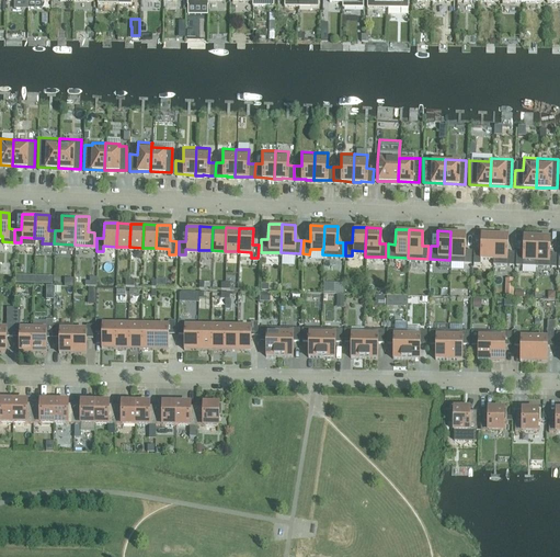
[(470,248),(464,247),(465,231),(450,231),(449,260),(470,261),(470,248)]
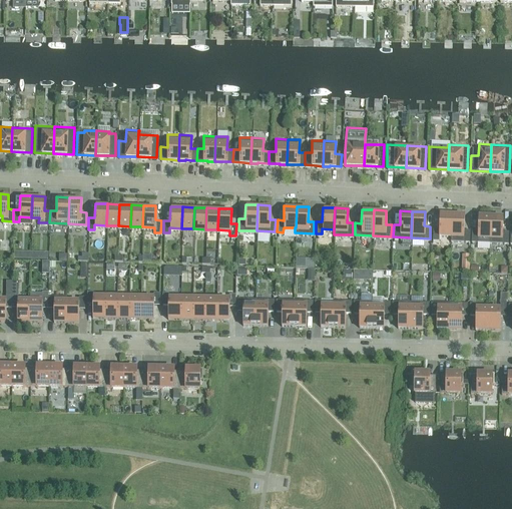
[(432,238),(438,238),(438,233),(450,233),(451,212),(439,212),(438,226),(432,226),(432,238)]
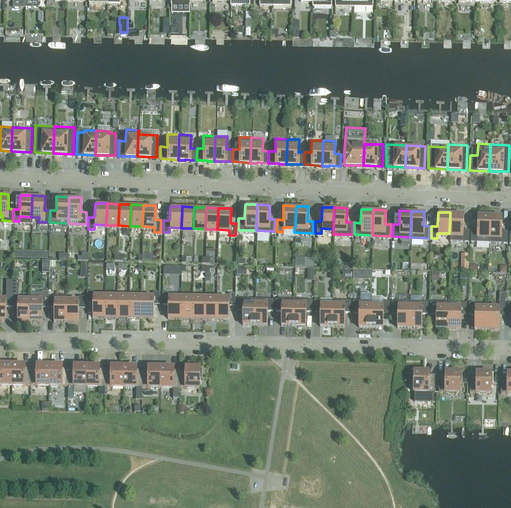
[(462,227),(462,213),(450,212),(449,233),(449,238),(467,239),(468,227),(462,227)]
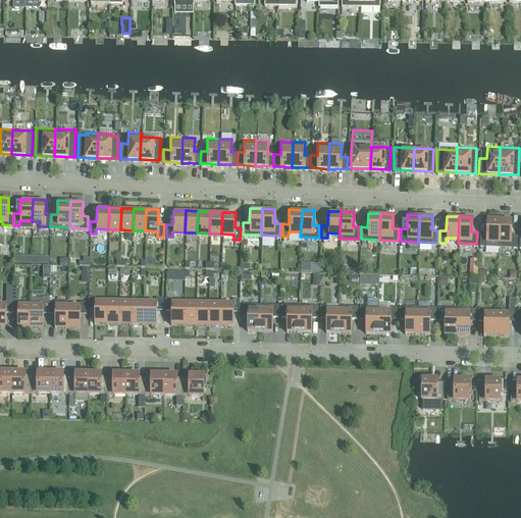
[(478,244),(498,245),(498,240),(499,218),(485,217),(485,231),(479,231),(478,244)]
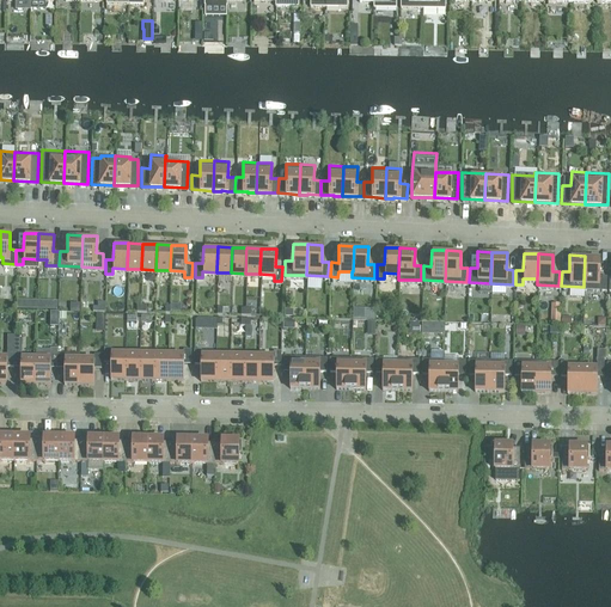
[(598,273),(599,256),(585,256),(584,281),(584,287),(605,288),(605,274),(598,273)]
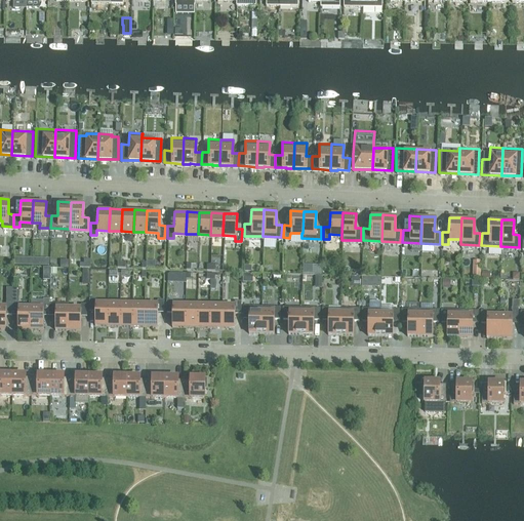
[(314,271),(322,271),(322,261),(314,261),(314,271)]
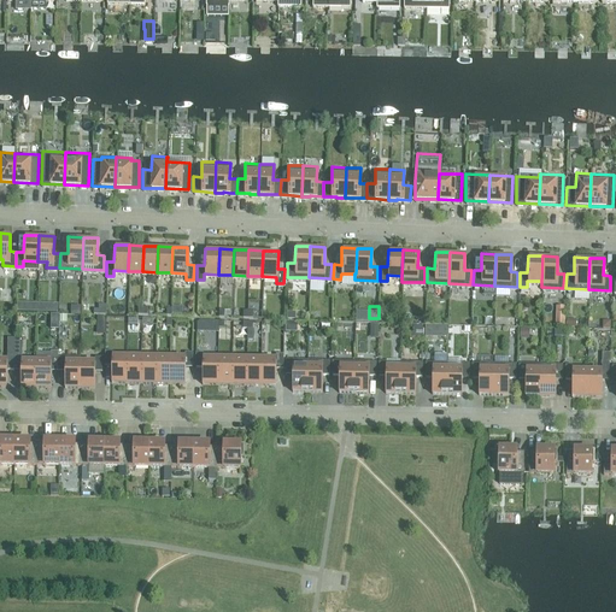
[(35,349),(35,358),(35,384),(50,384),(50,368),(57,368),(57,353),(57,348),(50,348),(50,349),(35,349)]
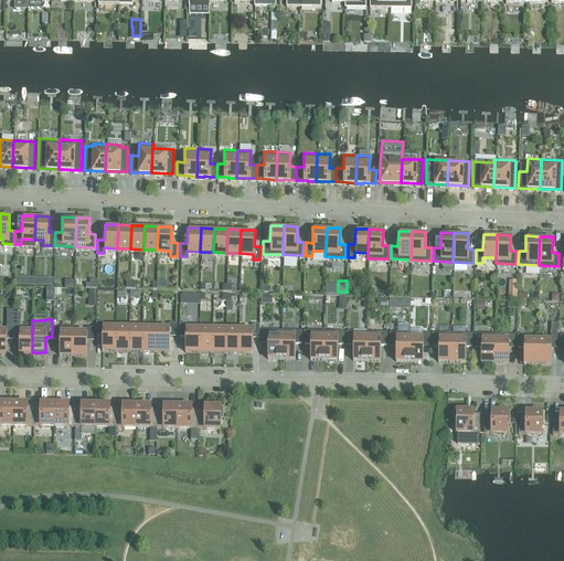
[(102,348),(115,348),(115,325),(102,324),(102,319),(95,319),(95,332),(102,332),(102,348)]
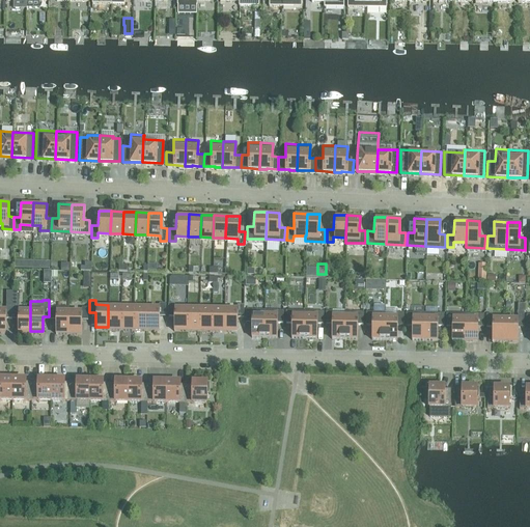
[(517,316),(504,316),(503,338),(517,339),(517,325),(523,325),(523,308),(525,309),(525,300),(517,300),(517,316)]
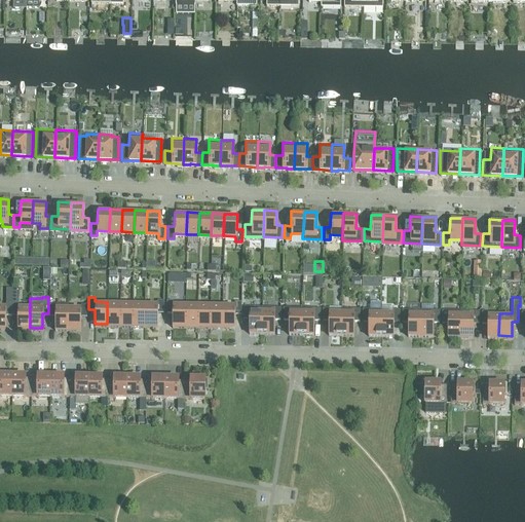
[(156,303),(144,302),(144,325),(156,325),(156,310),(162,310),(163,298),(156,298),(156,303)]
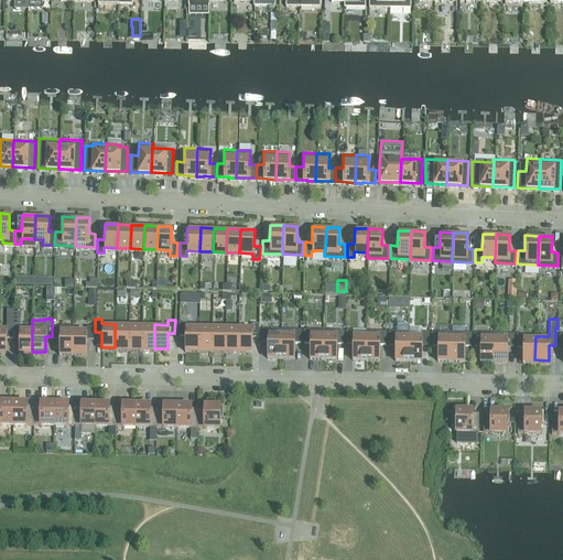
[(184,348),(197,348),(198,325),(184,325),(185,320),(177,320),(177,333),(184,333),(184,348)]
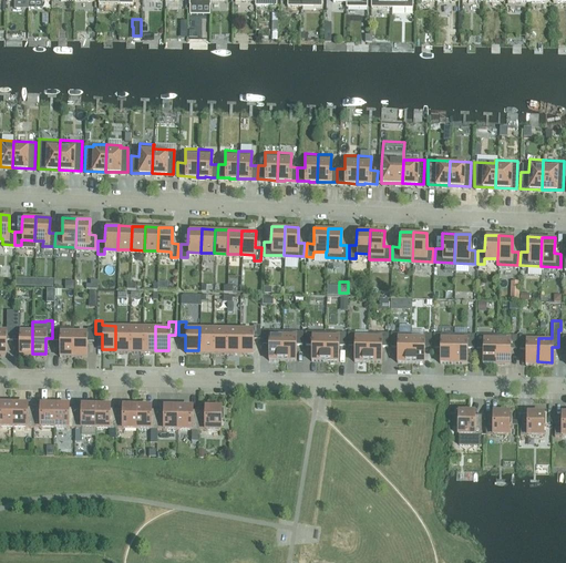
[(253,328),(239,328),(238,351),(251,351),(253,336),(259,336),(259,323),(253,323),(253,328)]
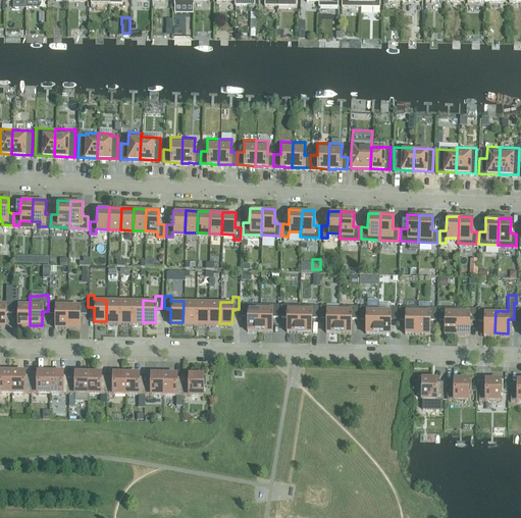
[(0,324),(5,324),(5,310),(11,310),(11,298),(5,298),(5,303),(0,302),(0,324)]
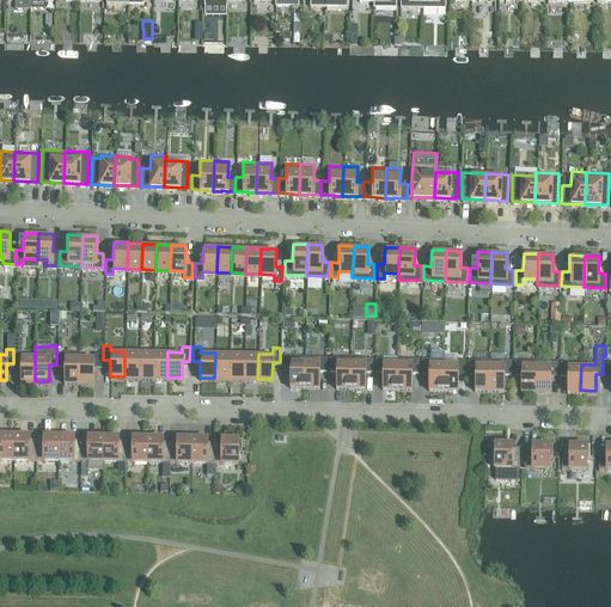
[(20,349),(13,349),(13,363),(20,363),(19,381),(35,381),(35,355),(20,355),(20,349)]
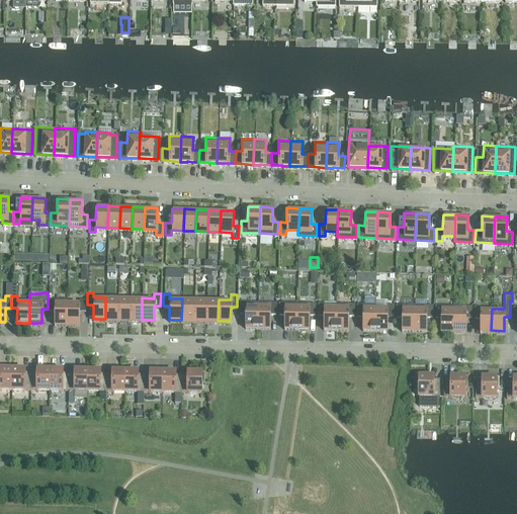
[(55,296),(48,296),(48,309),(54,309),(54,323),(66,323),(67,302),(67,296),(58,296),(55,296)]
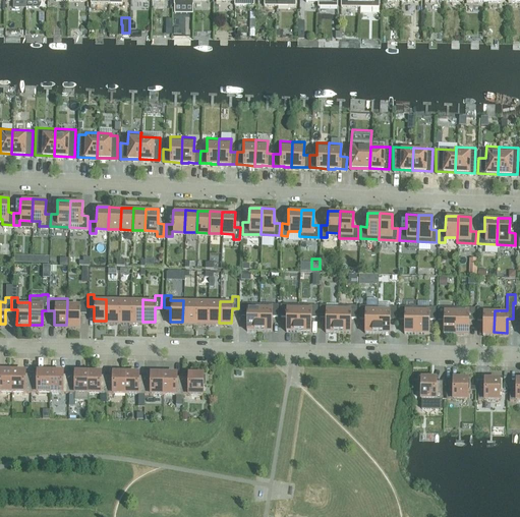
[(79,303),(67,303),(66,325),(78,326),(79,310),(85,311),(85,298),(79,298),(79,303)]
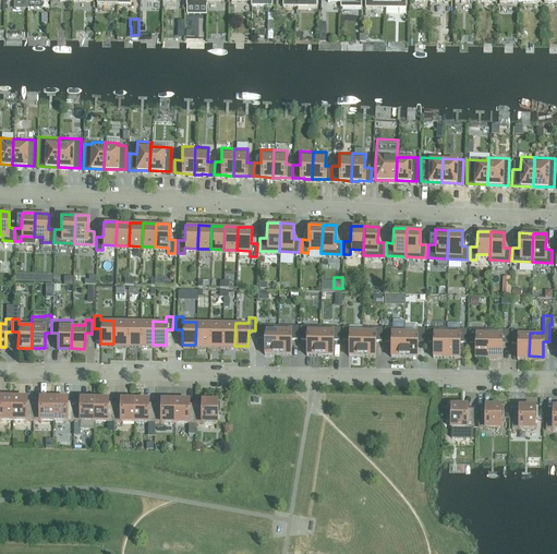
[(113,344),(126,344),(126,321),(113,321),(113,344)]
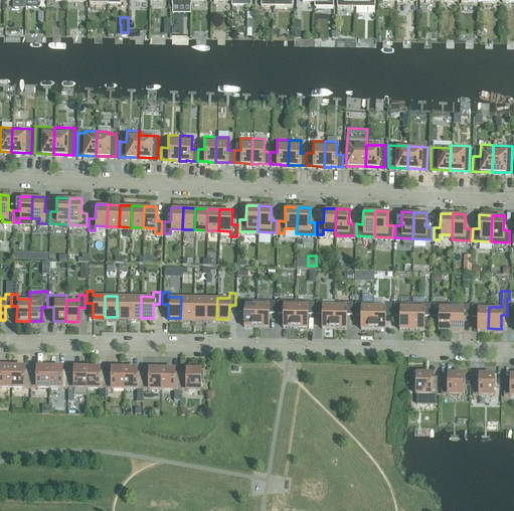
[(117,317),(129,317),(129,296),(117,296),(117,317)]
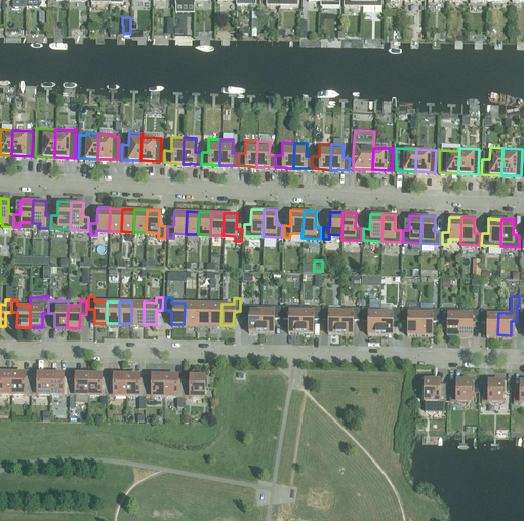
[(131,323),(144,324),(144,302),(131,302),(131,323)]
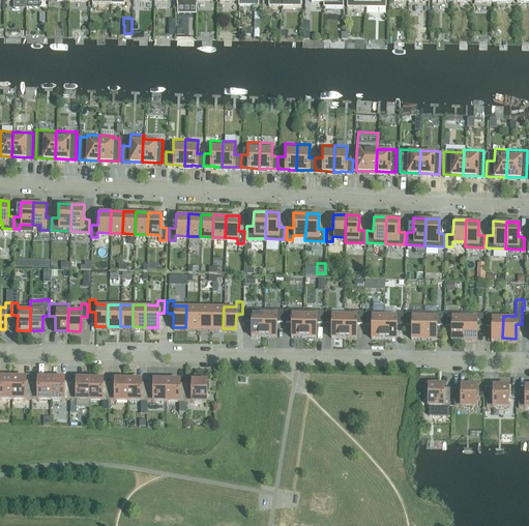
[(185,327),(198,328),(199,305),(186,305),(185,327)]
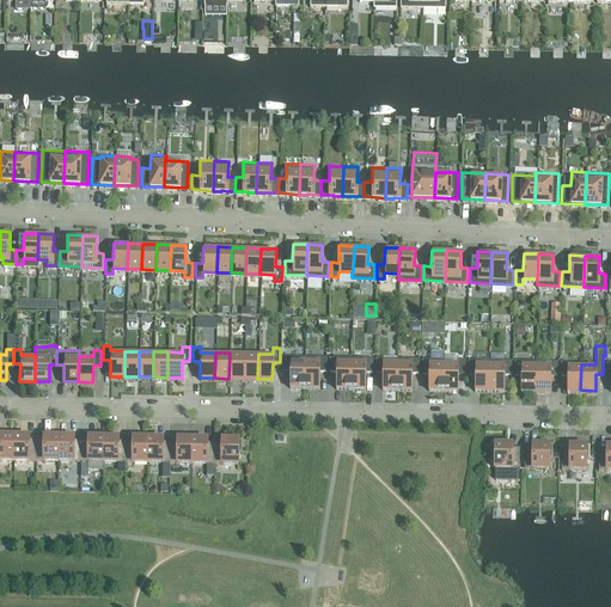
[(228,379),(243,379),(244,353),(230,353),(228,379)]
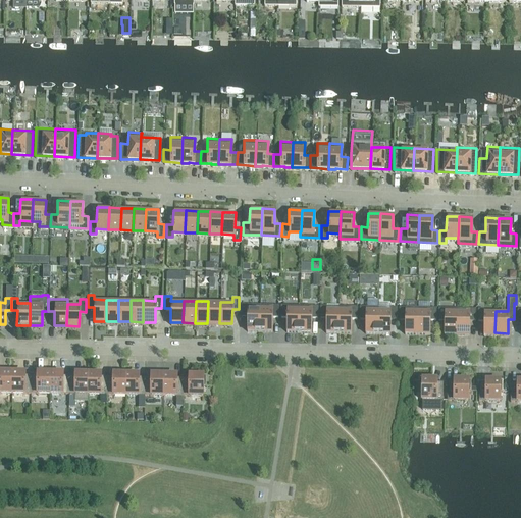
[(207,323),(219,323),(220,302),(208,301),(207,323)]
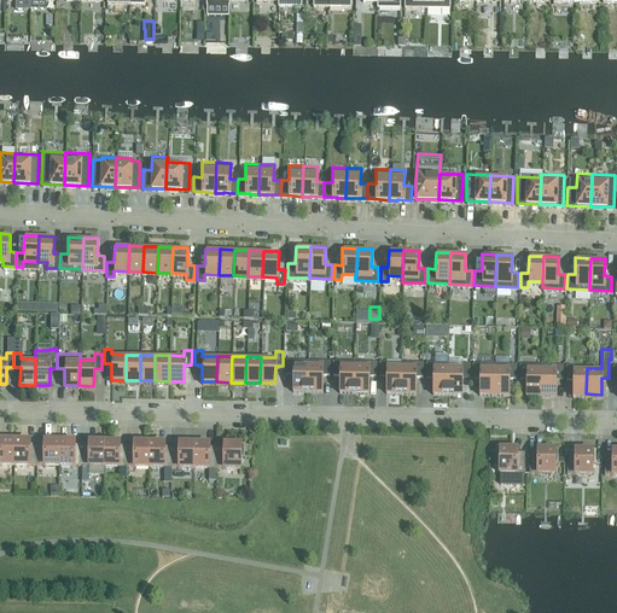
[(291,389),(307,389),(307,357),(285,357),(285,372),(292,372),(291,389)]
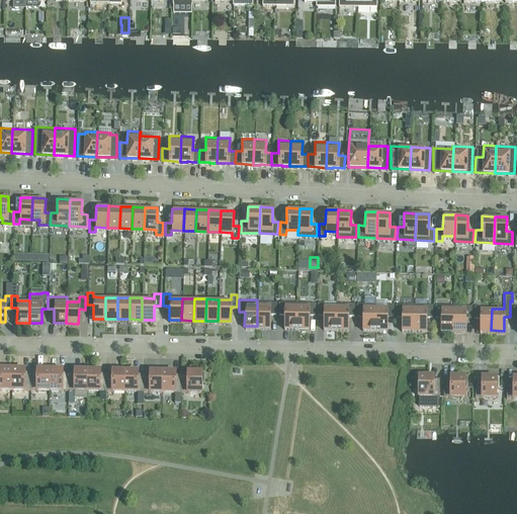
[(275,301),(257,300),(257,326),(269,327),(269,313),(275,313),(275,301)]
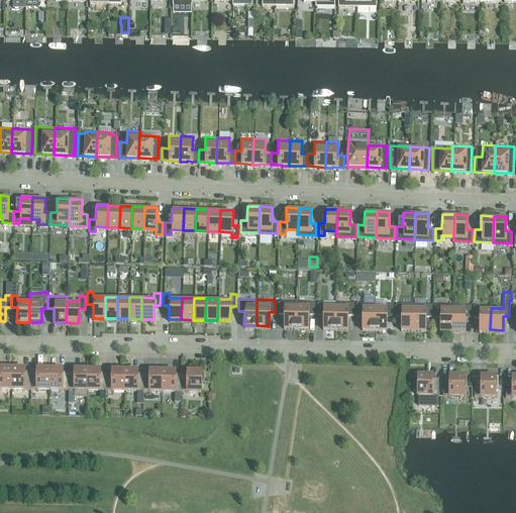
[(283,326),(295,326),(296,300),(277,300),(277,312),(283,312),(283,326)]
